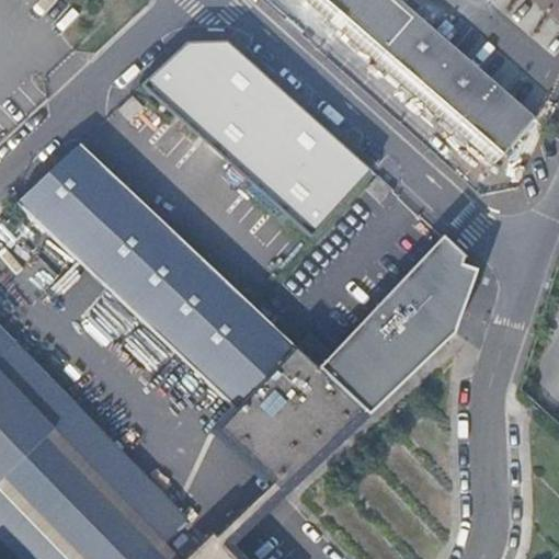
[(60,22),(73,3),(69,0),(58,0),(48,14),(60,22)]
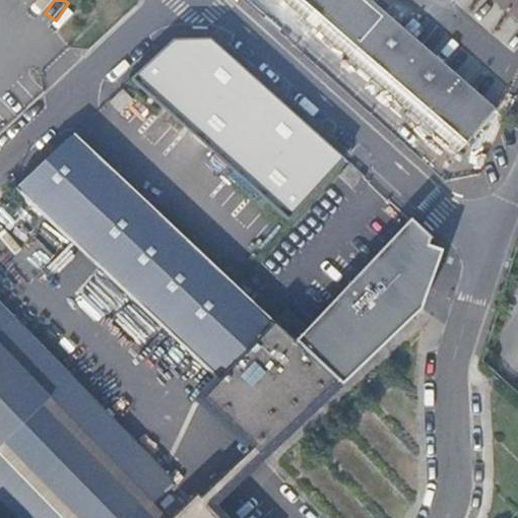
[(286,0),(461,151),(498,108),(373,0),(286,0)]
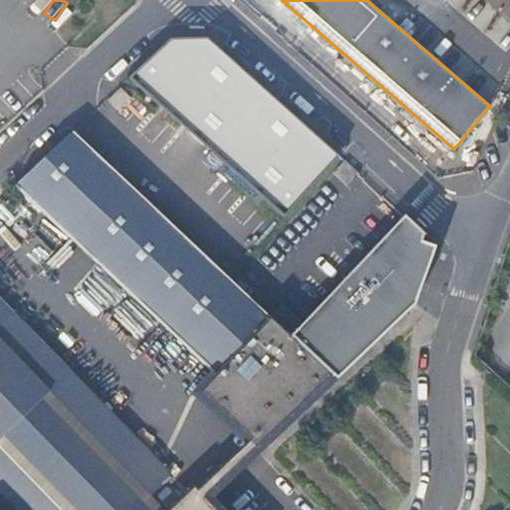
[(487,0),(509,20),(509,0),(487,0)]
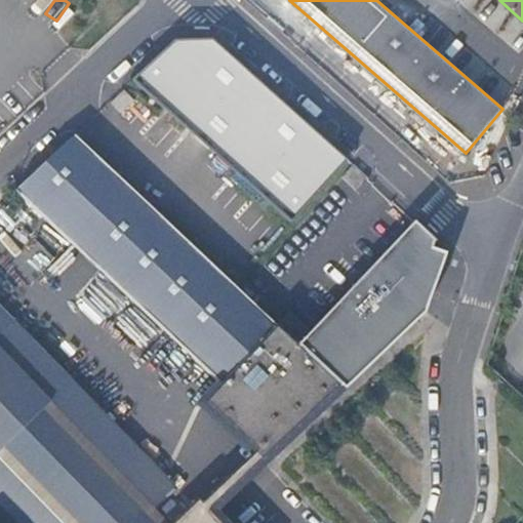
[(170,40),(127,79),(290,219),(347,160),(211,38),(170,40)]
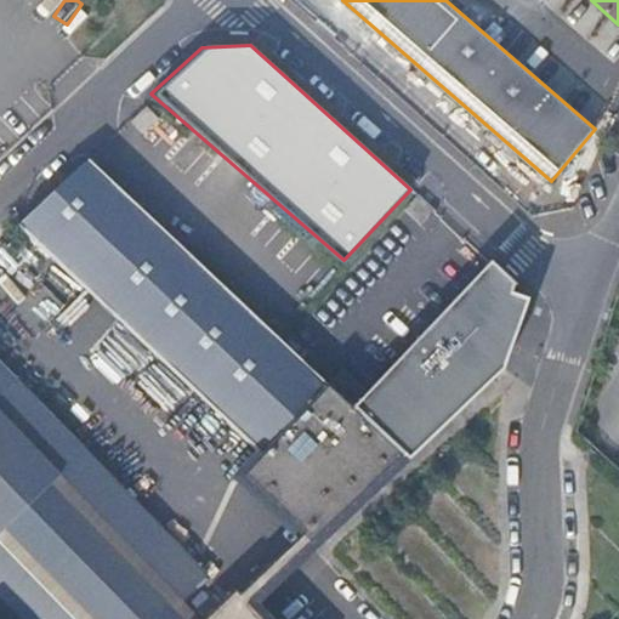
[(352,407),(78,157),(10,223),(23,234),(266,455),(245,478),(317,545),(408,458),(352,407)]
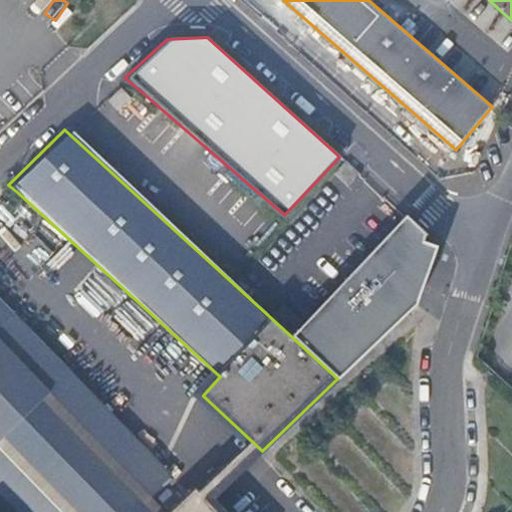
[(408,214),(291,336),(337,378),(414,303),(435,240),(408,214)]
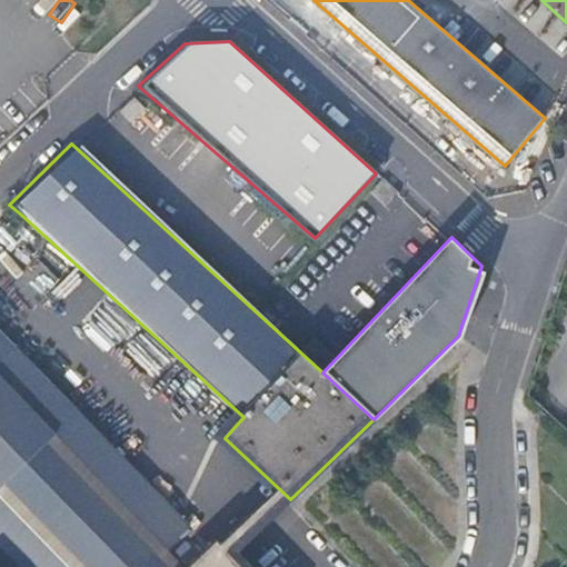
[(247,566),(234,554),(220,566),(201,566),(194,558),(211,539),(0,332),(0,528),(38,566),(247,566)]
